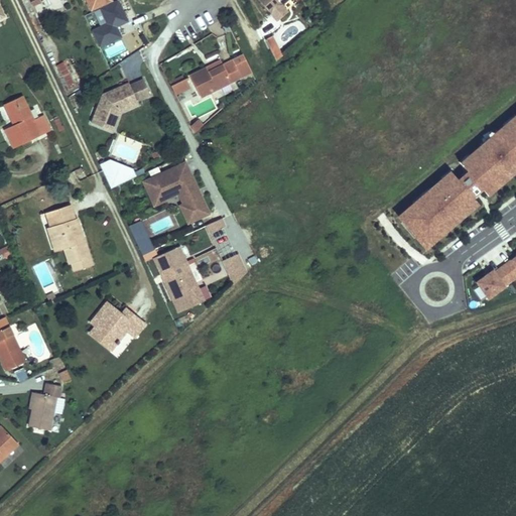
[(87,0),(92,9),(111,0),(110,0),(87,0)]
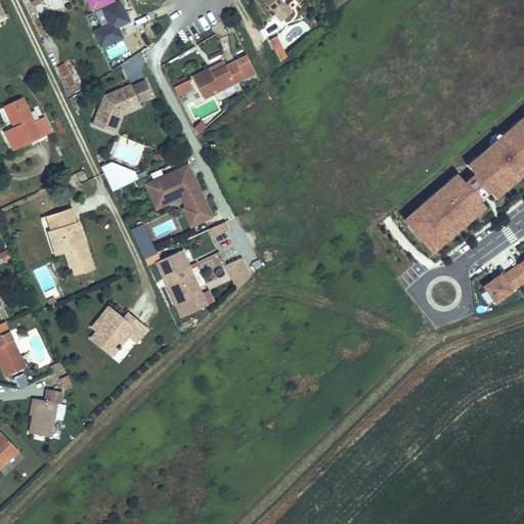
[(119,31),(118,27),(121,26),(129,22),(118,0),(101,8),(108,24),(93,32),(100,48),(123,37),(119,31)]
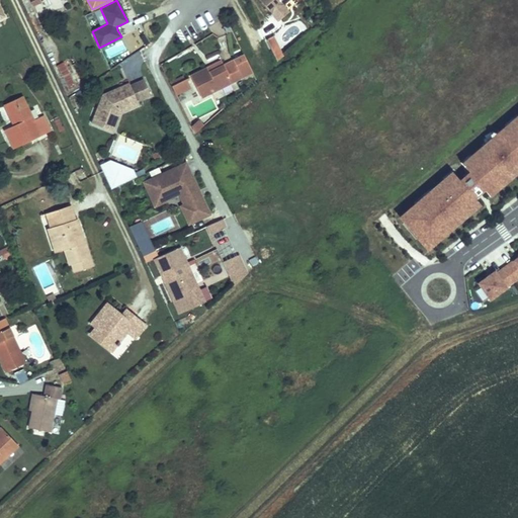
[(259,0),(278,21),(300,2),(299,2),(297,0),(259,0)]
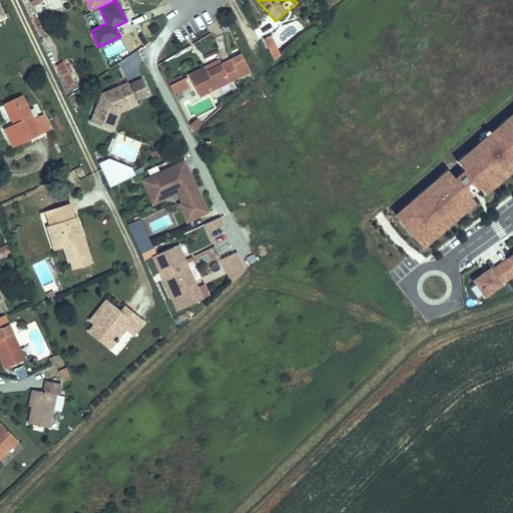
[(264,39),(269,49),(276,46),(271,35),(264,39)]
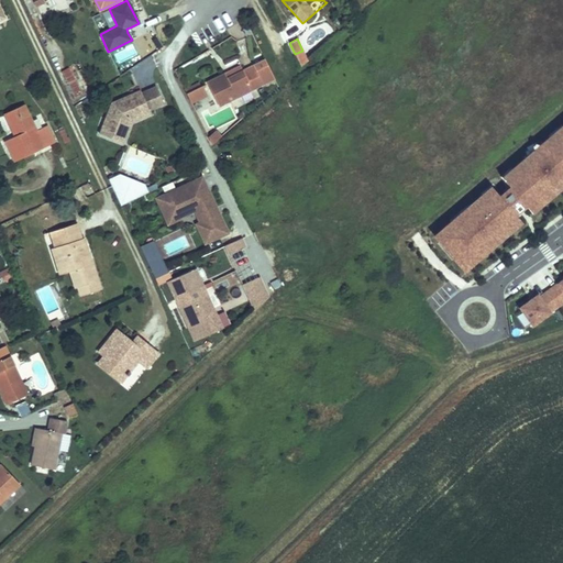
[(295,54),(301,67),(308,62),(302,51),(295,54)]
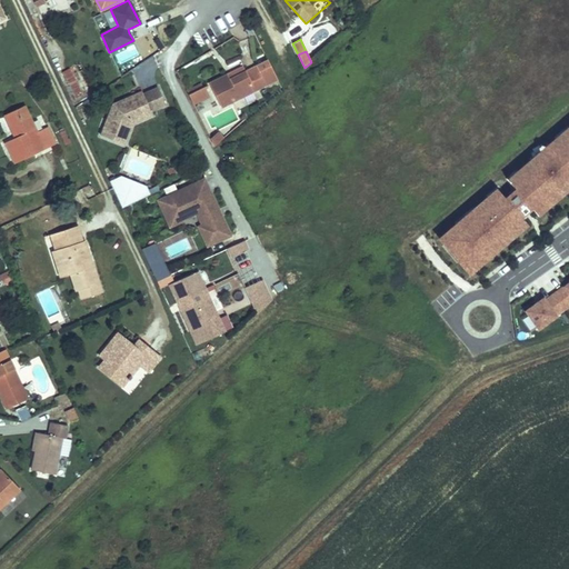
[(210,85),(221,107),(277,79),(268,61),(245,72),(230,80),(228,76),(210,85)]
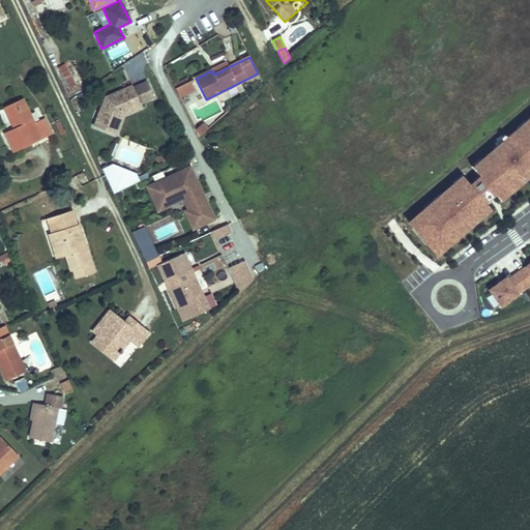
[(65,63),(57,67),(68,92),(78,88),(65,63)]
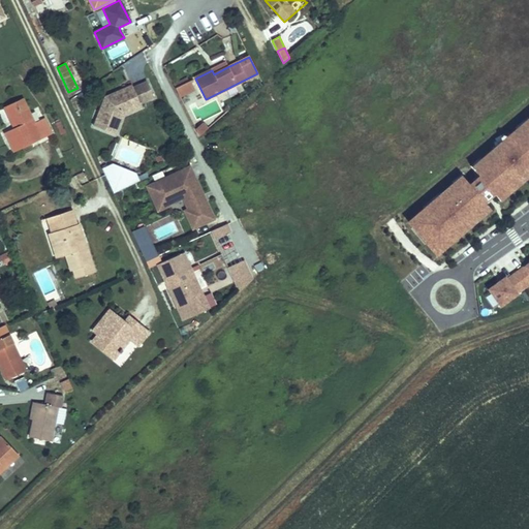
[(214,74),(227,67),(225,63),(212,70),(214,74)]
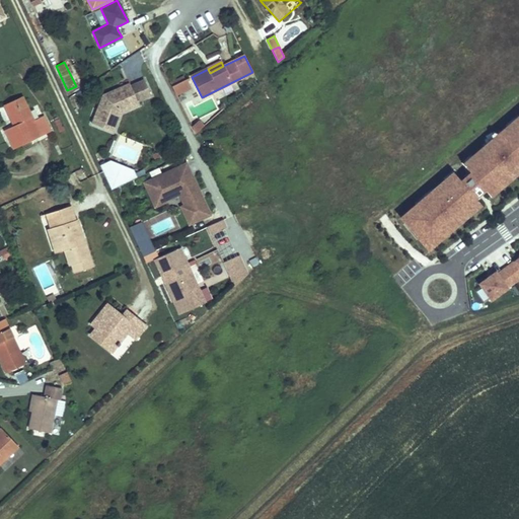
[(183,76),(170,83),(172,86),(186,79),(183,76)]
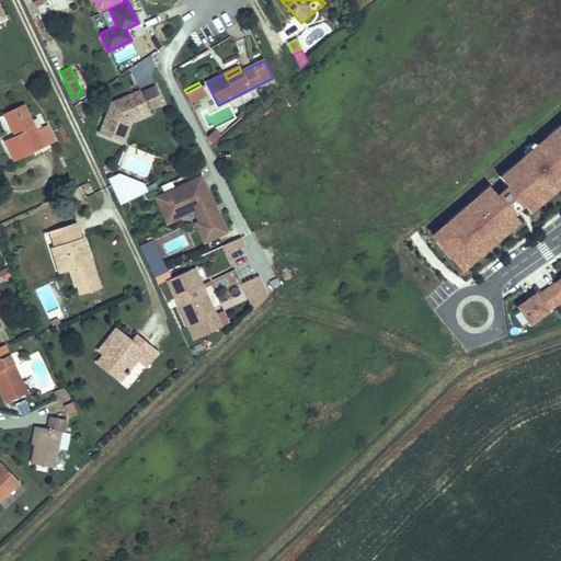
[(186,93),(190,102),(205,94),(201,86),(186,93)]
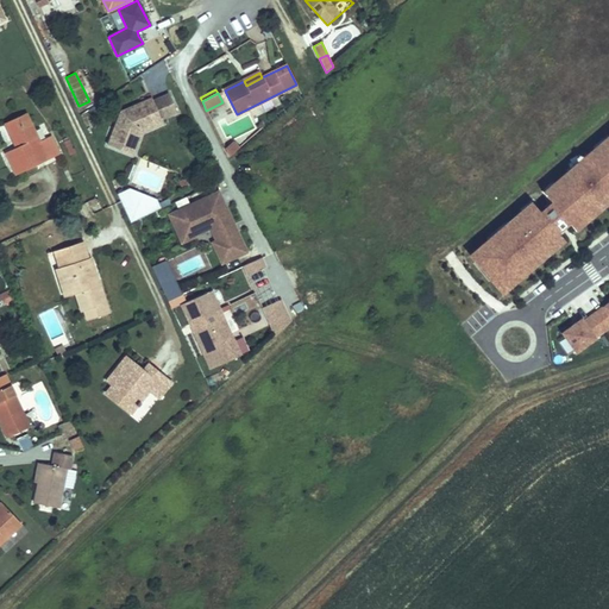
[(108,145),(133,155),(139,139),(137,139),(140,130),(152,125),(149,118),(158,114),(161,119),(177,112),(169,94),(152,101),(151,98),(140,102),(142,106),(137,107),(136,105),(120,112),(108,145)]
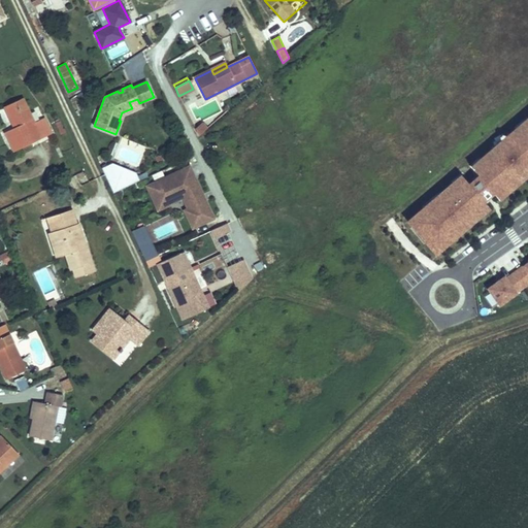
[(5,133),(13,151),(51,133),(43,119),(34,123),(23,99),(4,107),(11,123),(13,122),(17,128),(14,129),(5,133)]
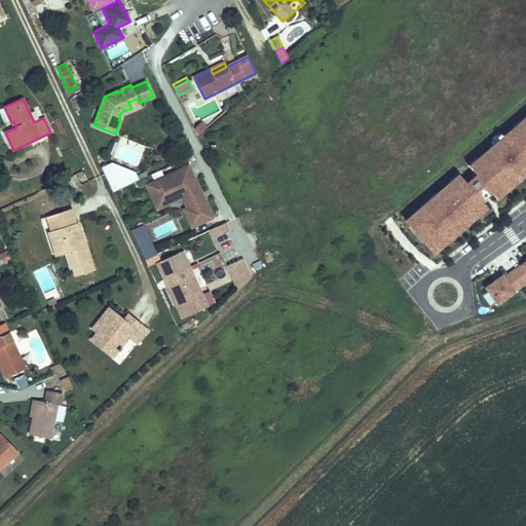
[(118,120),(120,120),(123,114),(141,107),(139,103),(137,99),(128,102),(132,108),(121,112),(118,120)]
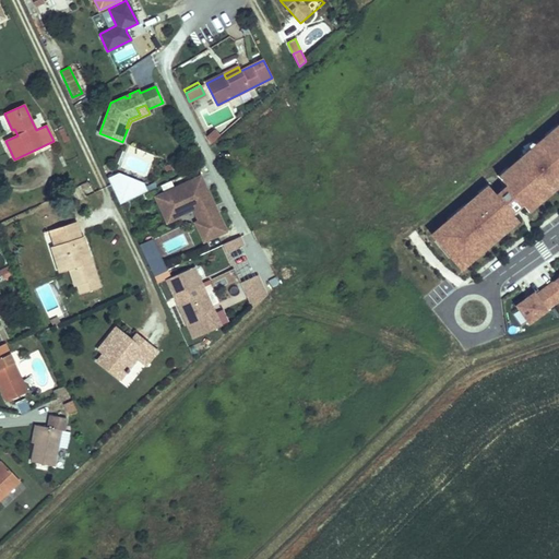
[(548,138),(549,139),(557,132),(556,130),(558,127),(558,126),(557,125),(545,135),(547,138),(548,138)]
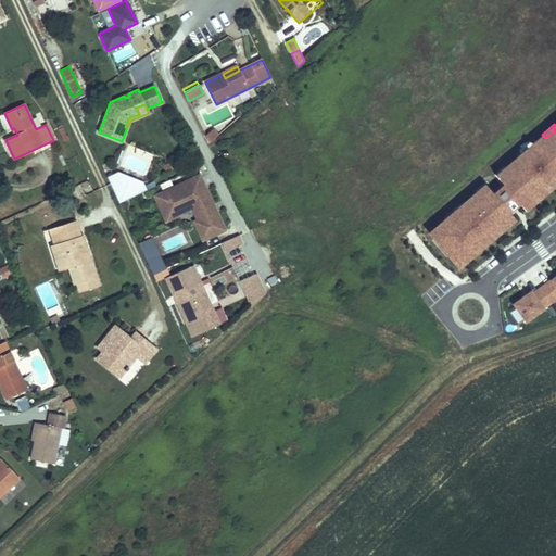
[(506,169),(507,172),(498,179),(504,186),(494,194),(489,188),(480,196),(478,193),(465,205),(464,205),(466,207),(450,222),(447,219),(431,234),(450,254),(451,255),(452,253),(459,262),(464,258),(465,261),(466,260),(479,248),(483,244),(482,242),(500,227),(501,229),(505,226),(514,218),(509,212),(519,203),(522,206),(532,199),(533,201),(548,188),(553,185),(551,182),(555,177),(555,126),(553,129),(554,131),(546,138),(545,137),(544,137),(538,142),(538,143),(539,144),(521,160),(520,158),(520,159),(507,169),(506,169)]
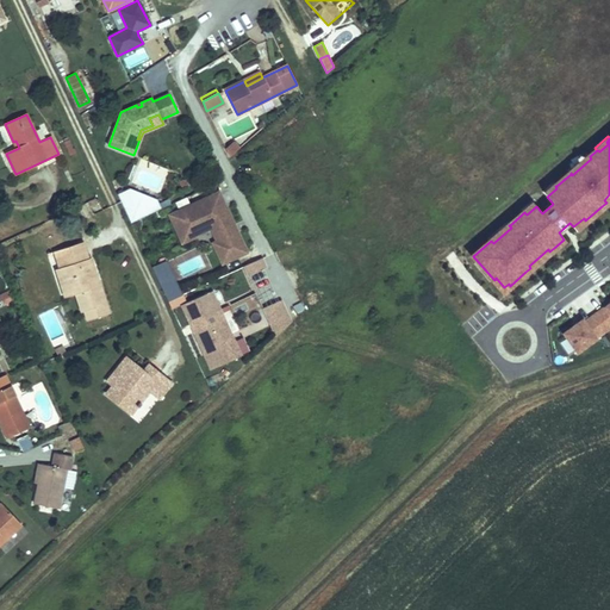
[(68,139),(63,143),(69,155),(75,153),(68,139)]
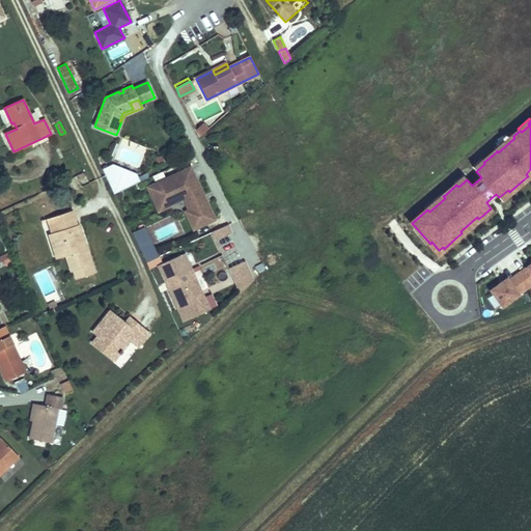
[(197,131),(199,136),(207,129),(204,124),(197,131)]
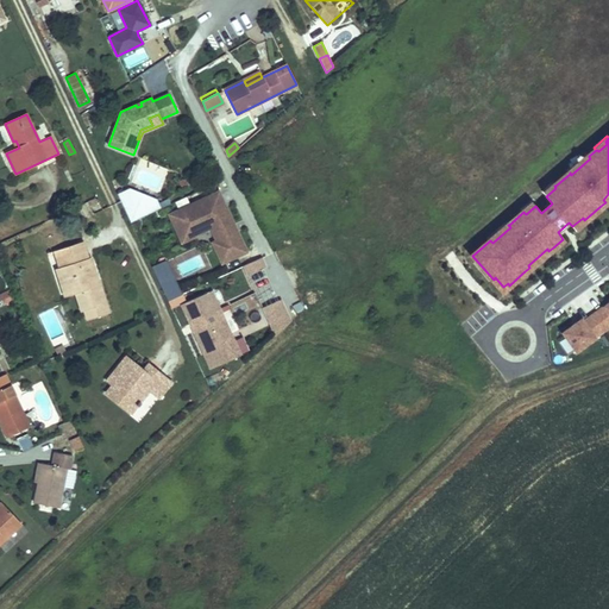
[(570,173),(571,175),(590,158),(589,157),(589,156),(586,154),(566,170),(570,174),(570,173)]
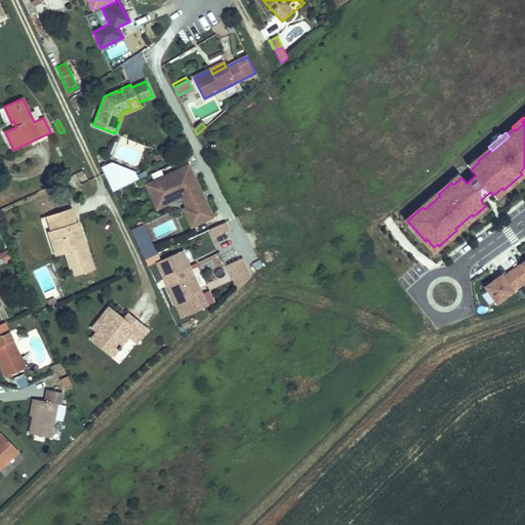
[(479,162),(478,160),(479,160),(476,157),(468,165),(471,169),(479,162)]
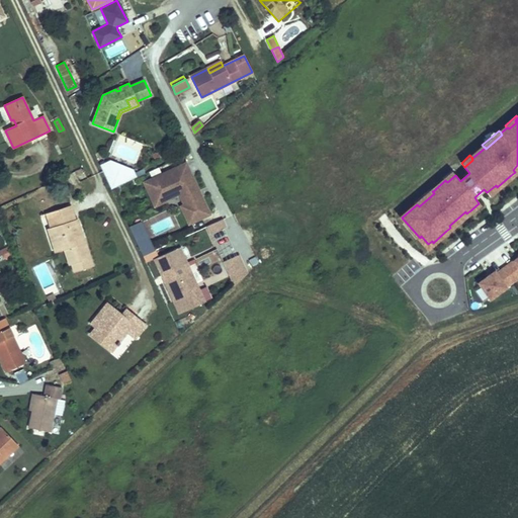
[(109,170),(126,177),(128,171),(134,169),(110,160),(105,162),(109,170)]
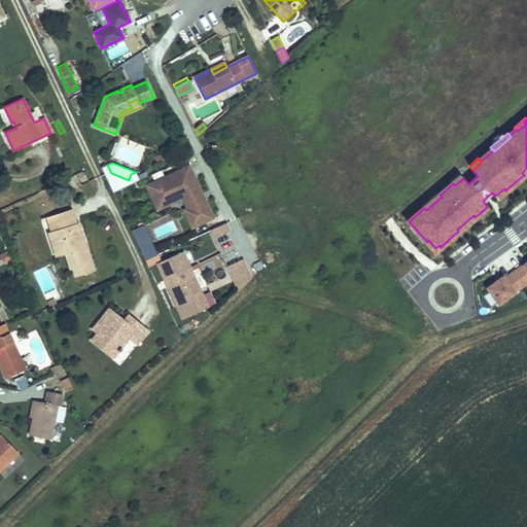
[(101,168),(113,192),(140,180),(136,172),(131,174),(129,180),(111,173),(107,165),(101,168)]
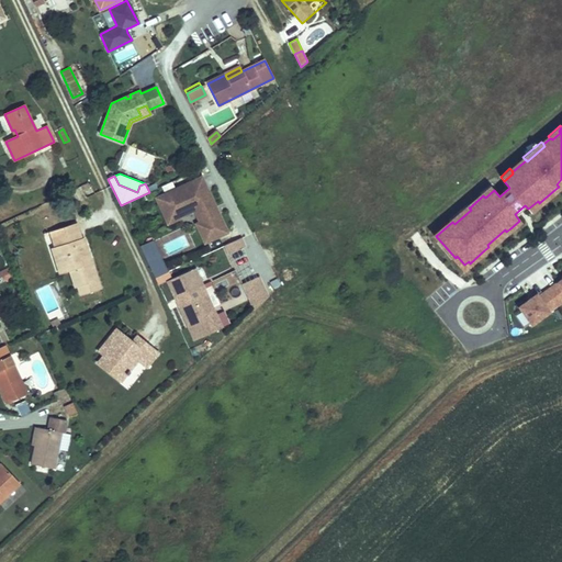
[(197,224),(205,243),(227,233),(218,214),(214,215),(212,210),(215,208),(202,177),(156,198),(168,223),(194,211),(201,209),(206,220),(200,223),(197,224)]
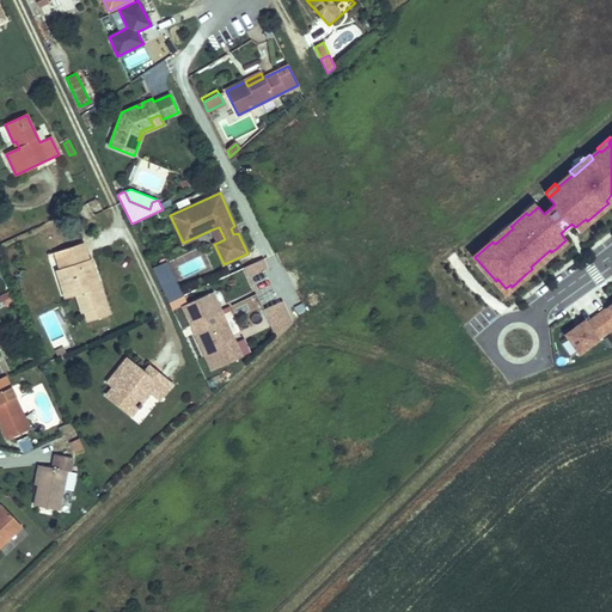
[(528,215),(538,207),(533,202),(524,210),(526,213),(528,215)]
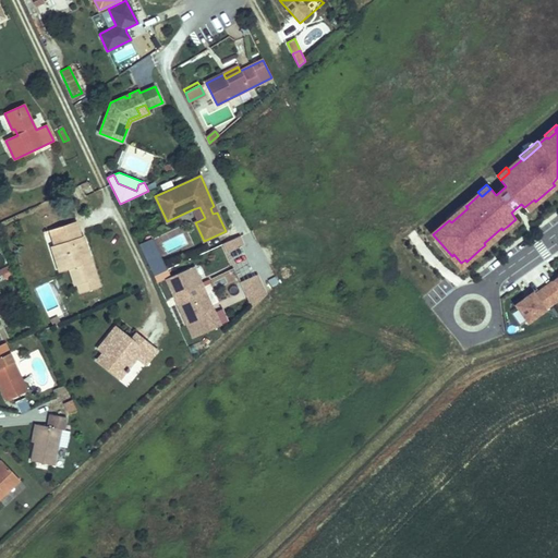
[(535,202),(534,199),(524,207),(529,213),(537,204),(535,202)]
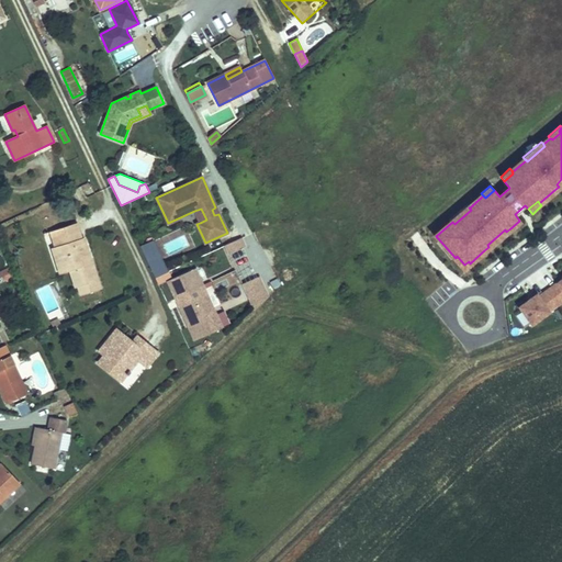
[(471,210),(469,208),(470,208),(468,204),(450,220),(452,222),(454,224),(471,210)]
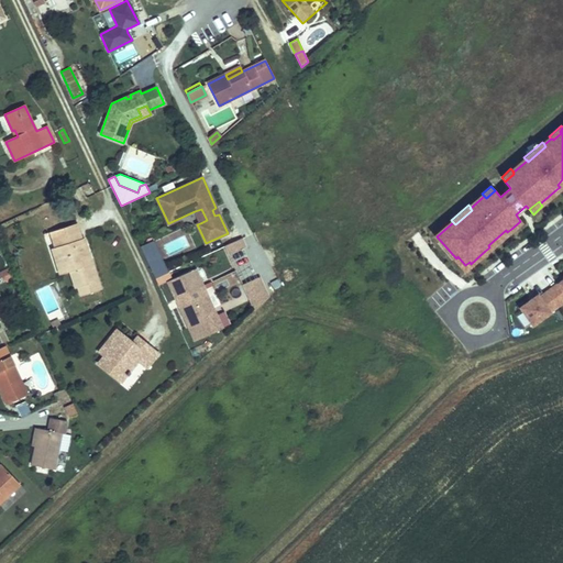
[(195,211),(200,223),(207,220),(201,209),(195,211)]
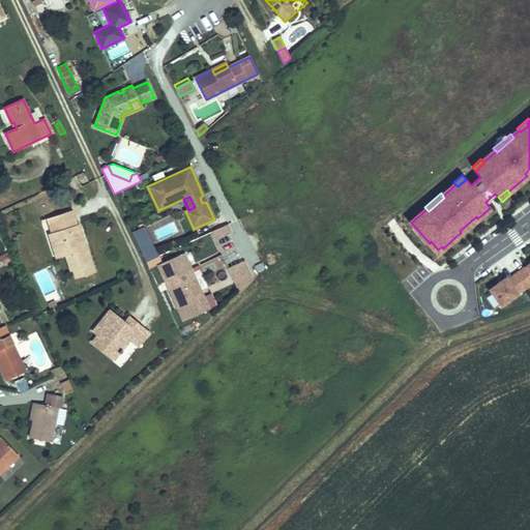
[(76,278),(94,272),(86,244),(84,244),(83,244),(82,240),(81,240),(79,236),(82,235),(78,225),(77,225),(71,210),(55,215),(60,230),(52,233),(55,243),(59,242),(63,256),(66,256),(71,271),(74,270),(76,278)]
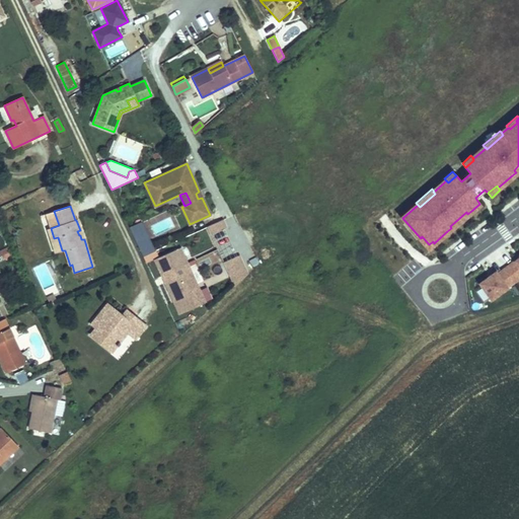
[(46,214),(51,228),(59,225),(54,211),(46,214)]
